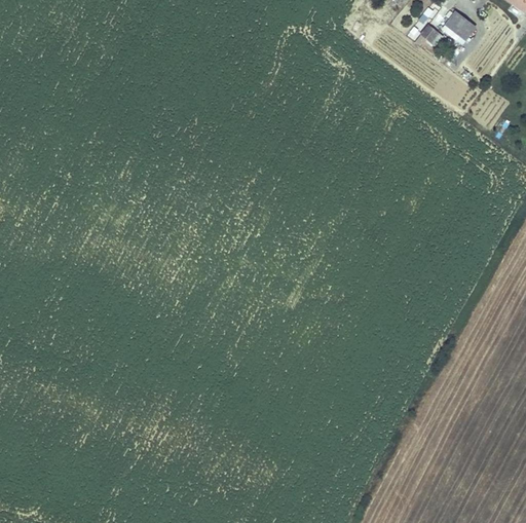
[(525,8),(525,0),(510,0),(525,10),(525,8)]
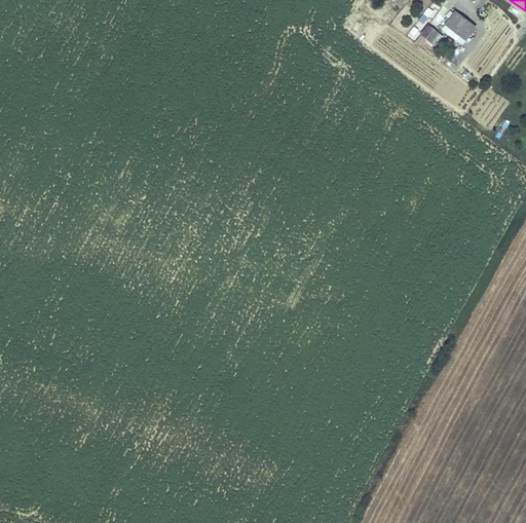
[(453,11),(444,24),(466,39),(475,26),(453,11)]
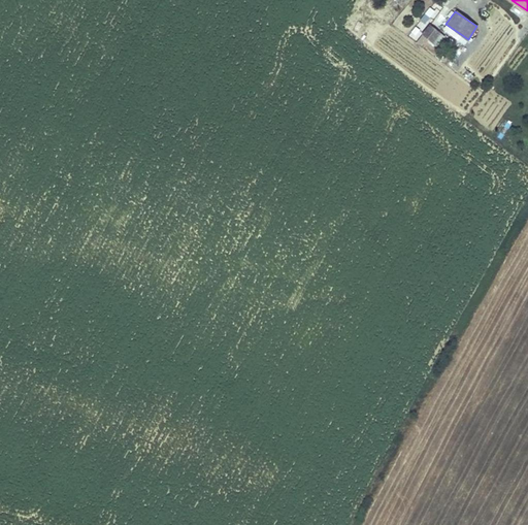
[(436,45),(446,34),(429,22),(421,33),(436,45)]
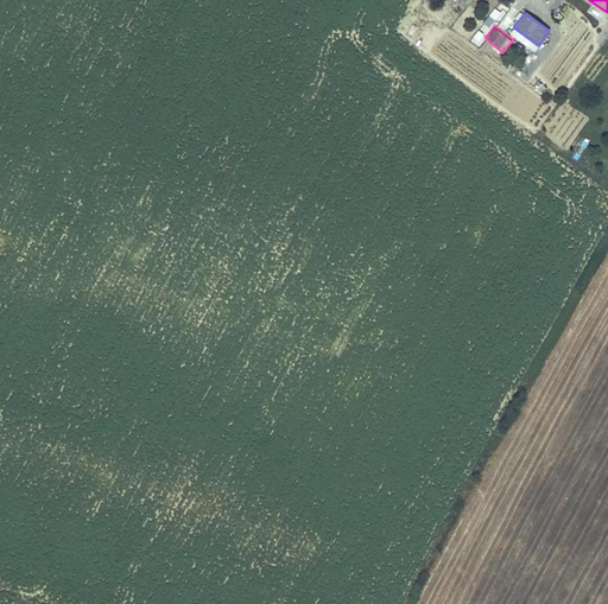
[(472,39),(480,43),(485,32),(477,29),(472,39)]
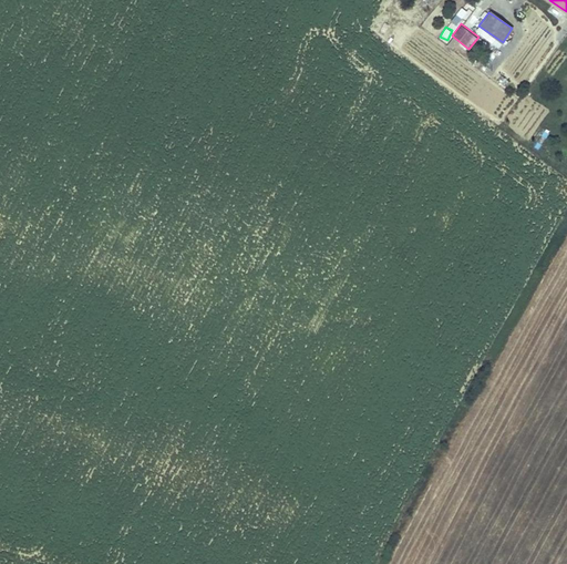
[(542,124),(531,143),(539,147),(549,129),(542,124)]
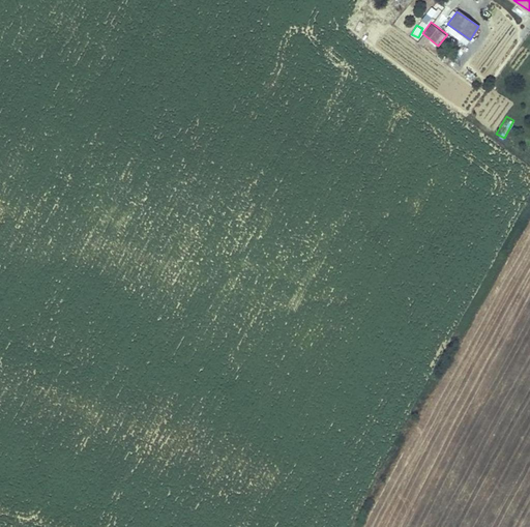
All buildings are outlined.
